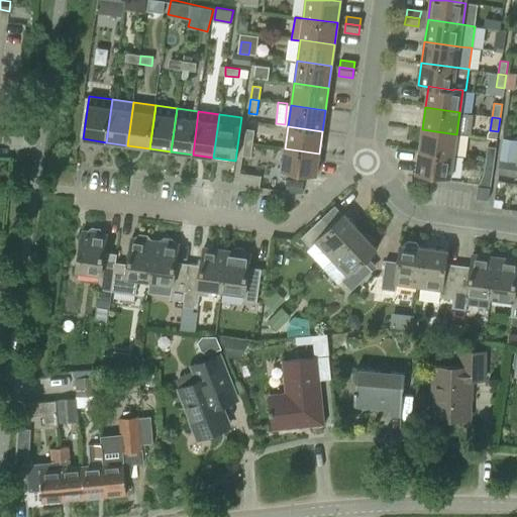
[(244,142),(252,143),(254,130),(246,129),(244,142)]
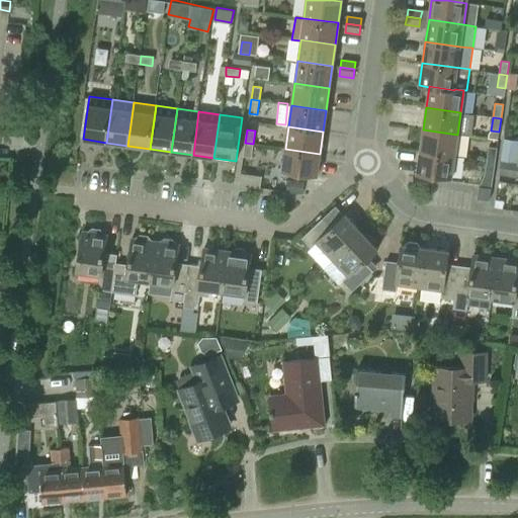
[(423,130),(420,151),(454,156),(457,135),(423,130)]
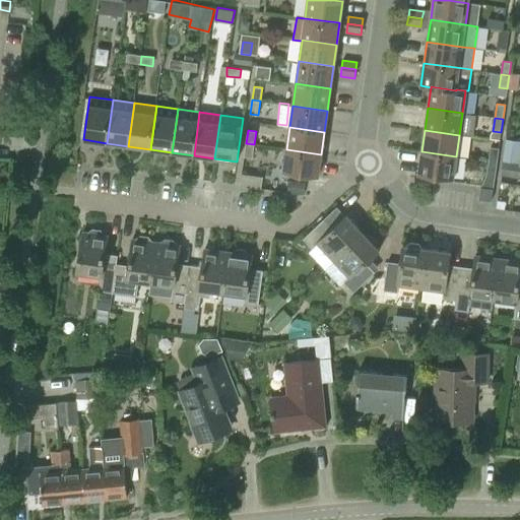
[(519,160),(519,141),(506,139),(503,160),(519,164),(519,160)]
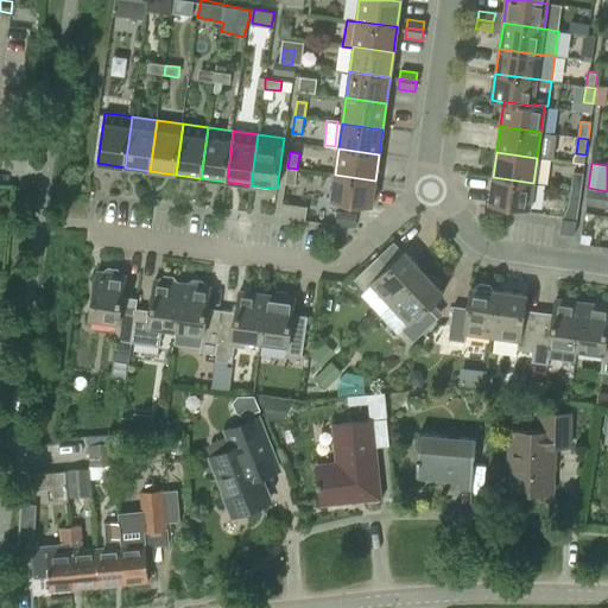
[(297,169),(287,168),(285,183),(295,185),(297,169)]
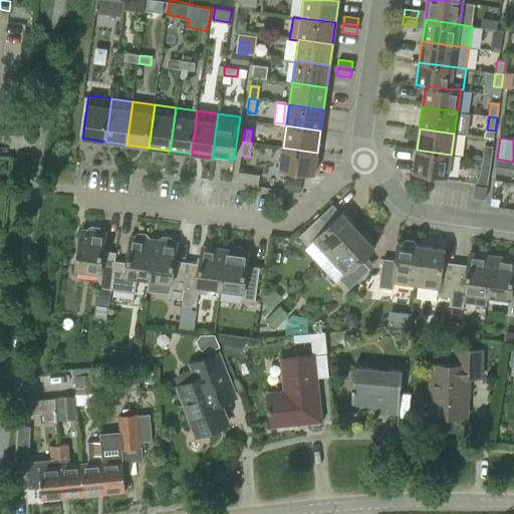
[(483,160),(491,161),(493,147),(485,146),(483,160)]
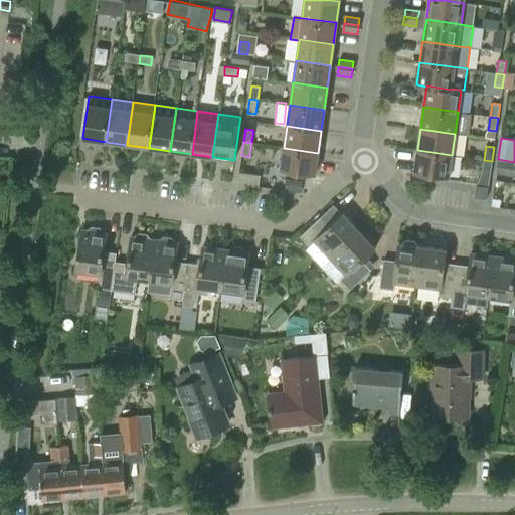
[(315,175),(318,153),(284,148),(281,170),(315,175)]
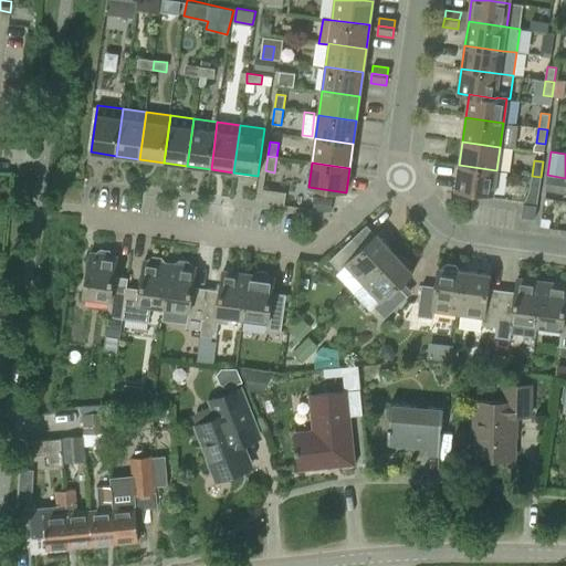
[(493,195),(496,170),(459,165),(456,189),(493,195)]
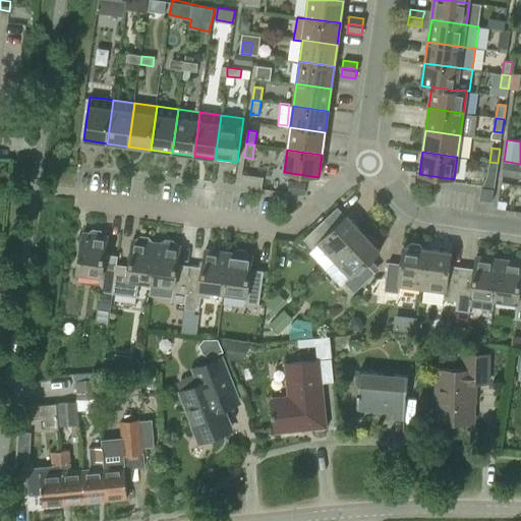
[(494,190),(498,163),(489,162),(487,175),(481,187),(481,188),(494,190)]
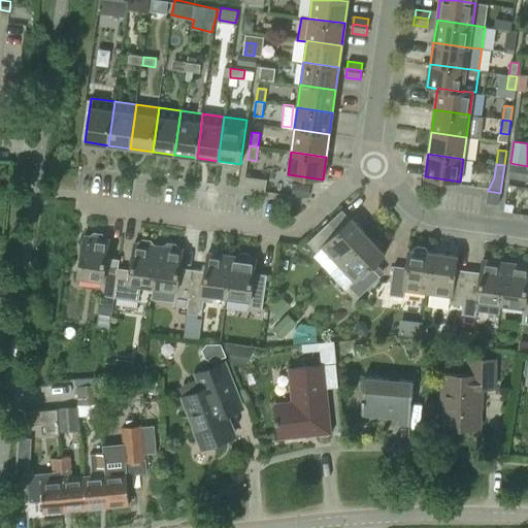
[(527,167),(510,165),(508,178),(527,182),(527,174),(527,167)]
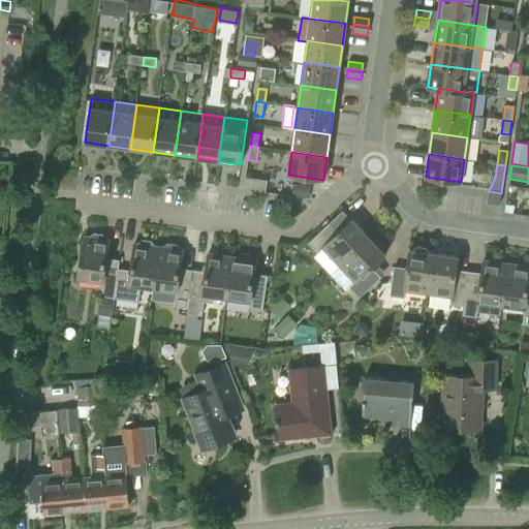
[(500,205),(501,193),(489,191),(487,203),(500,205)]
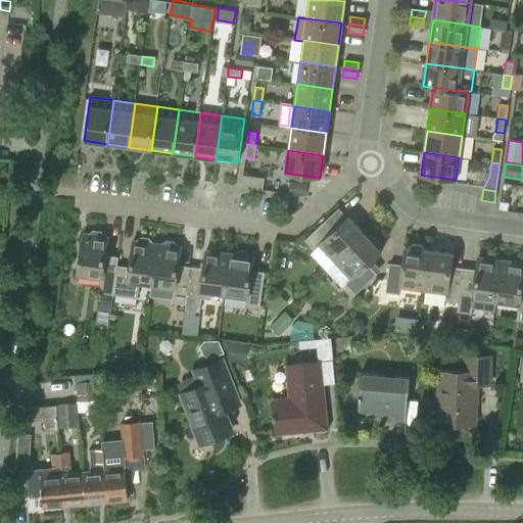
[(319,246),(335,263),(365,234),(348,217),(335,229),(326,220),(304,240),(315,250),(319,246)]
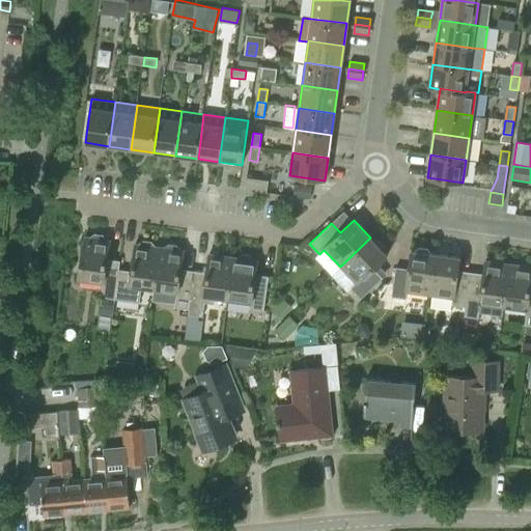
[(101,298),(115,300),(119,270),(118,270),(119,261),(107,259),(110,241),(106,240),(103,235),(94,234),(90,238),(84,236),(79,278),(103,281),(101,298)]
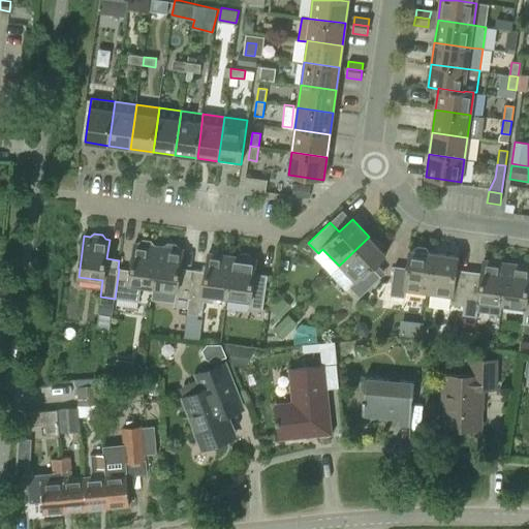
[(372,241),(369,237),(339,266),(354,282),(349,287),(360,298),(381,277),(372,268),(385,255),(383,252),(383,246),(377,241),(372,241)]
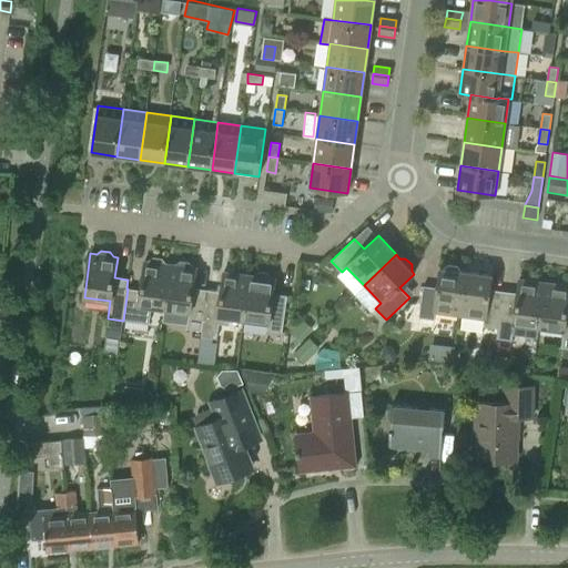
[(152,306),(164,308),(171,265),(165,264),(162,259),(153,257),(148,262),(144,261),(140,291),(128,288),(123,321),(150,324),(152,306)]
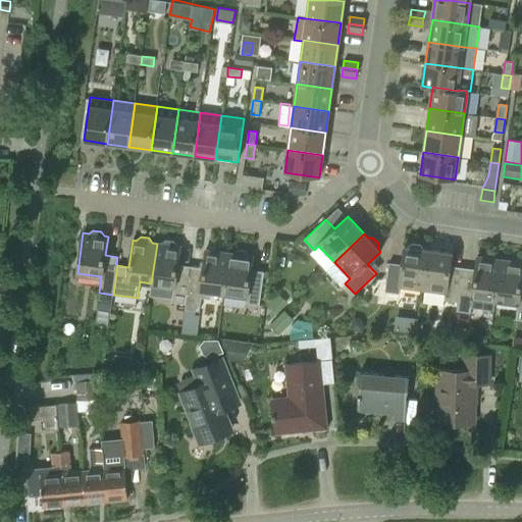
[(172,303),(186,304),(190,275),(189,275),(176,273),(180,247),(176,246),(173,242),(165,241),(161,244),(157,244),(151,283),(174,286),(172,303)]
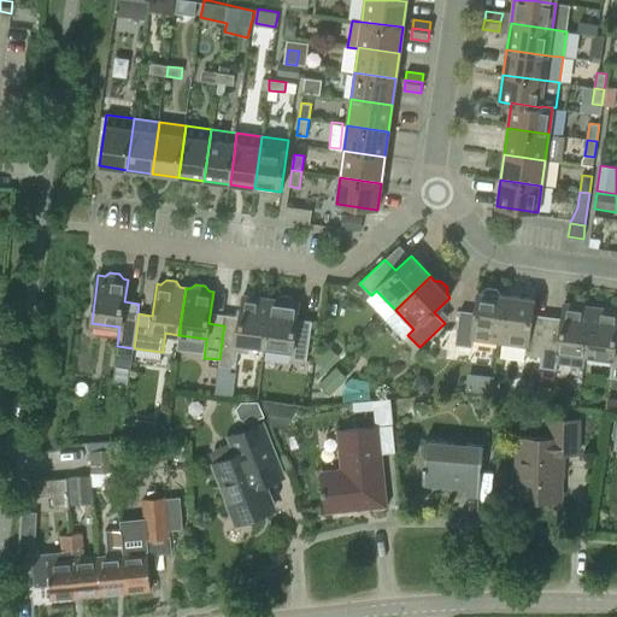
[(474,339),(500,342),(507,295),(500,294),(497,289),(487,288),(482,292),(477,292),(475,312),(459,311),(454,345),(472,347),(474,339)]
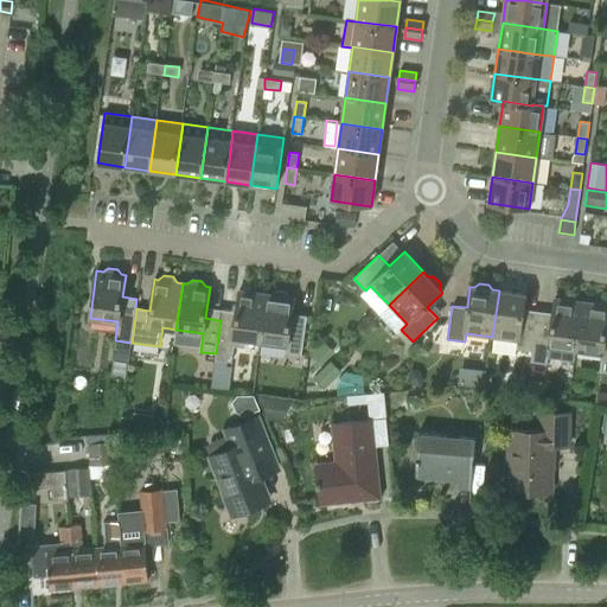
[(246,339),(261,342),(267,294),(238,291),(236,312),(221,310),(219,320),(221,320),(216,353),(215,359),(231,362),(234,346),(244,347),(246,339)]
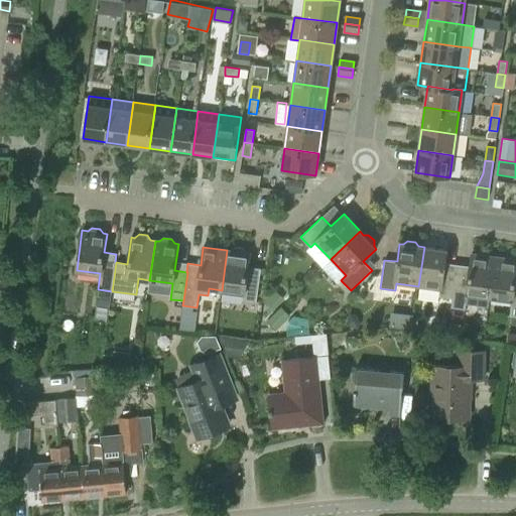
[(439,296),(453,298),(456,277),(457,268),(444,266),(446,250),(424,247),(418,286),(440,290),(439,296)]
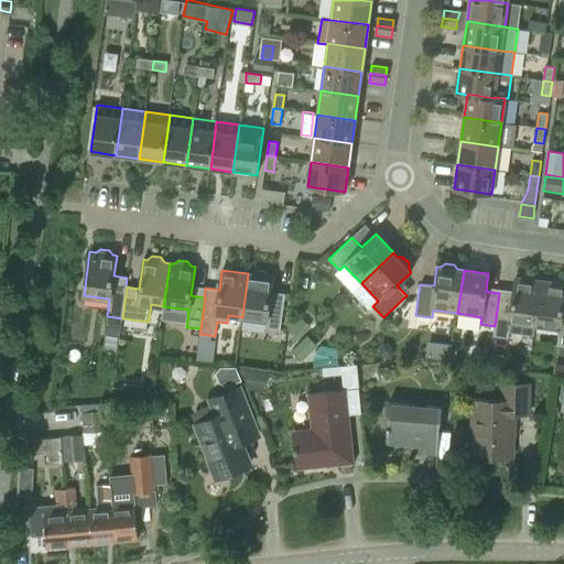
[(252,274),(248,273),(242,317),(267,321),(266,328),(280,331),(285,293),(284,293),(283,299),(271,297),(273,278),(270,277),(266,272),(257,271),(252,274)]
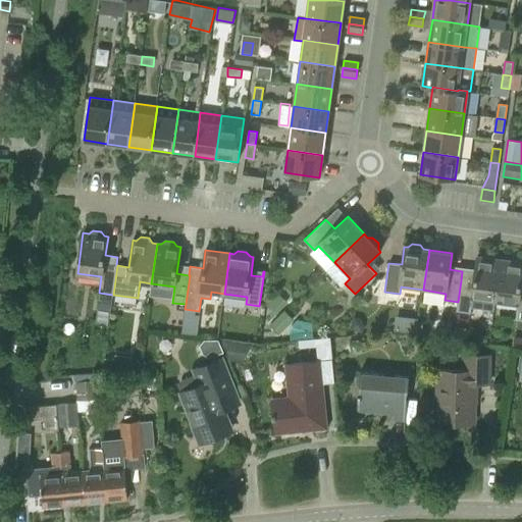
[(473,281),(461,280),(458,302),(457,311),(470,313),(473,298),(496,301),(501,260),(476,257),(473,281)]
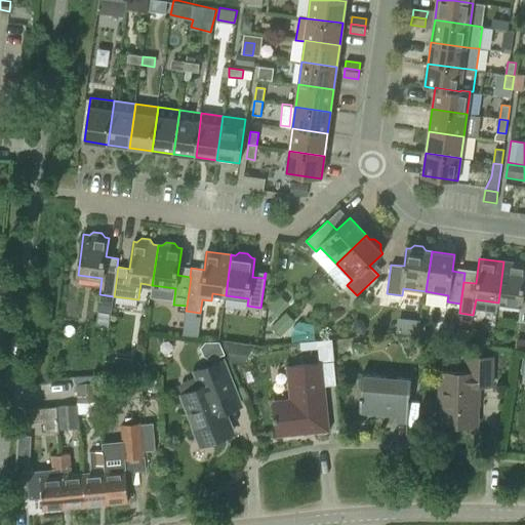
[(524,282),(524,264),(503,261),(498,303),(521,306),(519,321),(524,321),(524,291),(524,292),(524,282)]
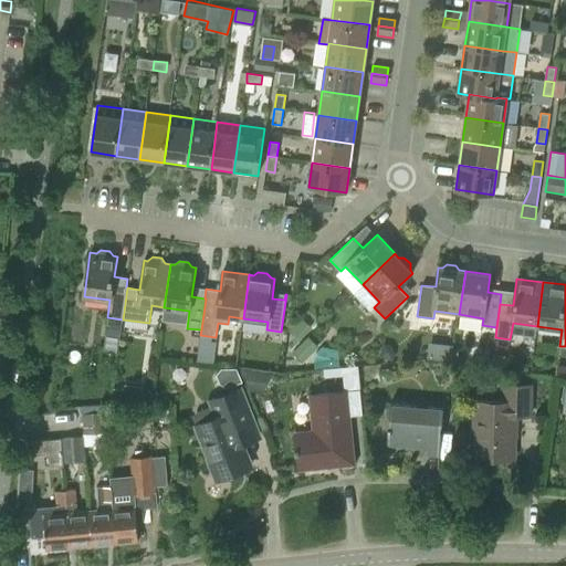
[(118,337),(121,321),(106,318),(104,336),(118,337)]
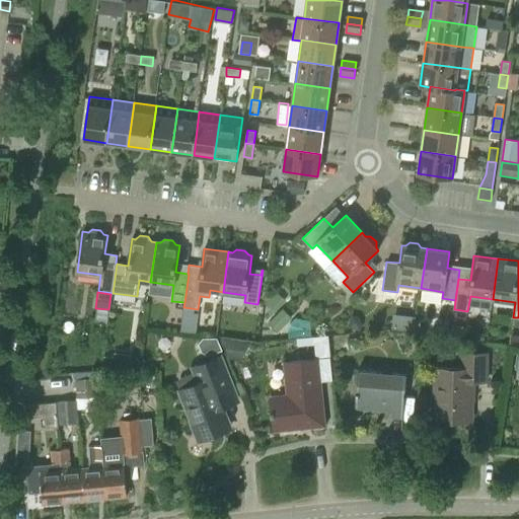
[(330,362),(328,337),(298,340),(298,347),(315,345),(316,360),(284,363),(287,395),(272,396),(273,412),(271,412),(271,417),(273,417),(275,431),(303,428),(303,427),(302,428),(301,423),(310,422),(310,427),(309,427),(310,428),(325,426),(319,363),(330,362)]
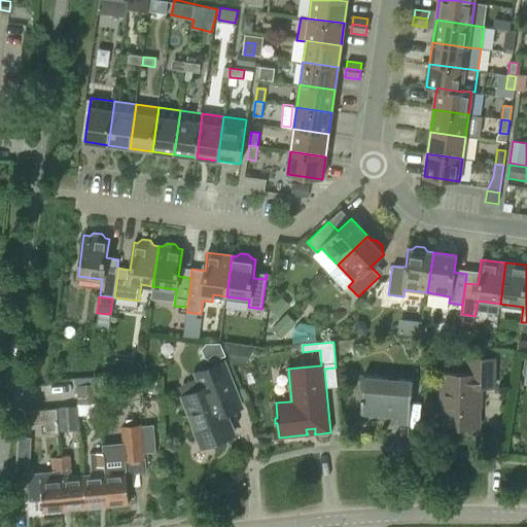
[(442,407),(444,407),(443,424),(431,424),(431,425),(480,426),(480,387),(494,387),(495,358),(469,358),(468,376),(443,375),(442,407)]
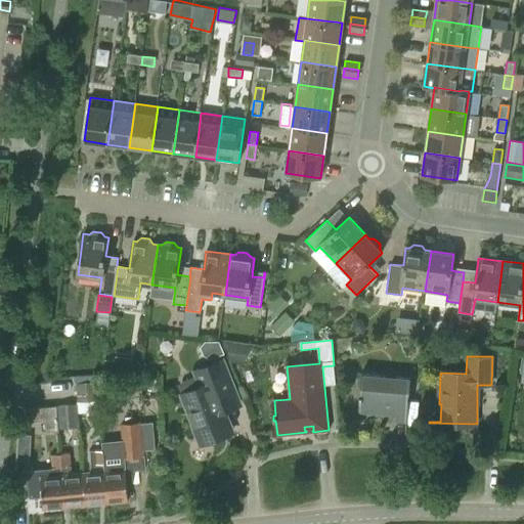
[(221,361),(203,368),(192,373),(194,378),(181,382),(179,386),(194,426),(192,427),(198,440),(229,428),(217,396),(232,390),(221,361)]
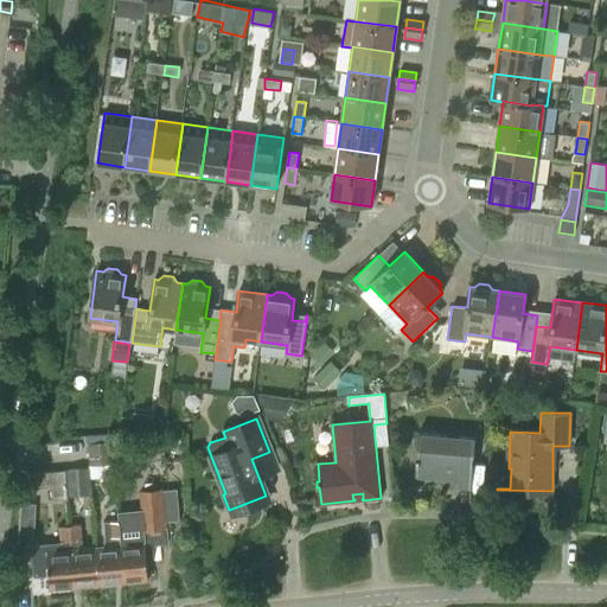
[(471,490),(475,439),(474,439),(473,439),(420,434),(420,433),(419,433),(414,479),(415,479),(415,478),(454,481),(453,489),(471,490)]
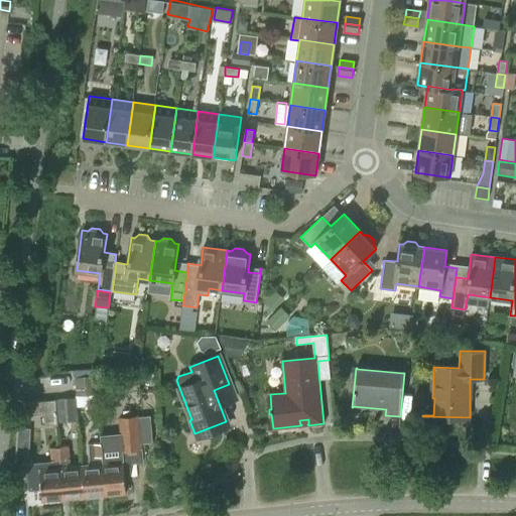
[(76,378),(77,396),(97,394),(95,376),(76,378)]
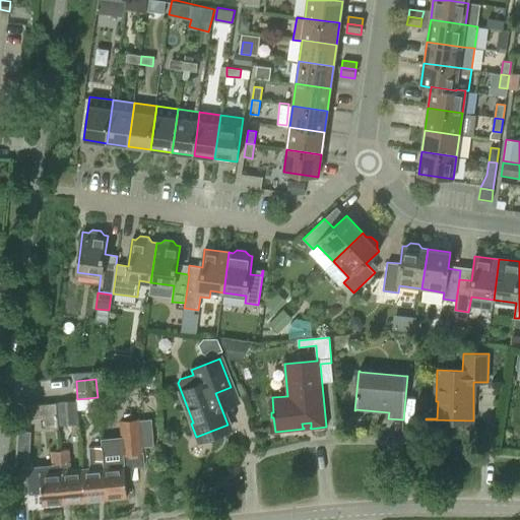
[(68,402),(56,403),(58,426),(69,425),(68,402)]
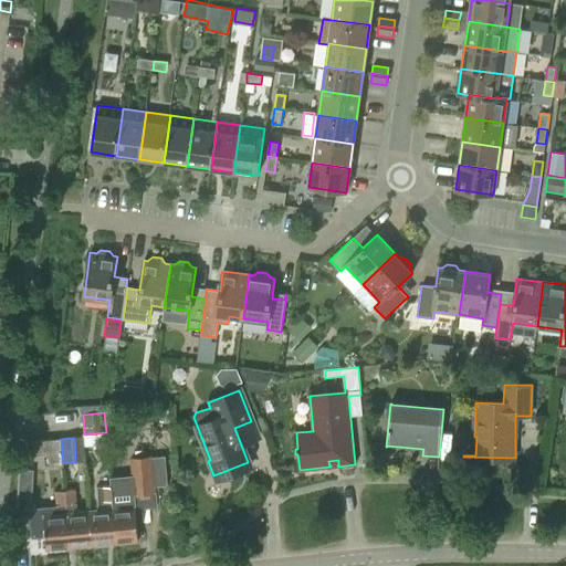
[(29,442),(30,456),(48,454),(49,467),(63,464),(63,463),(61,439),(29,442)]
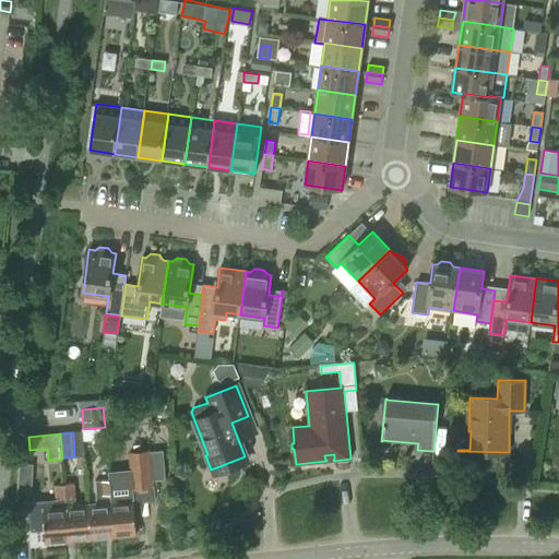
[(122,479),(108,482),(114,536),(137,534),(134,501),(125,502),(122,479)]
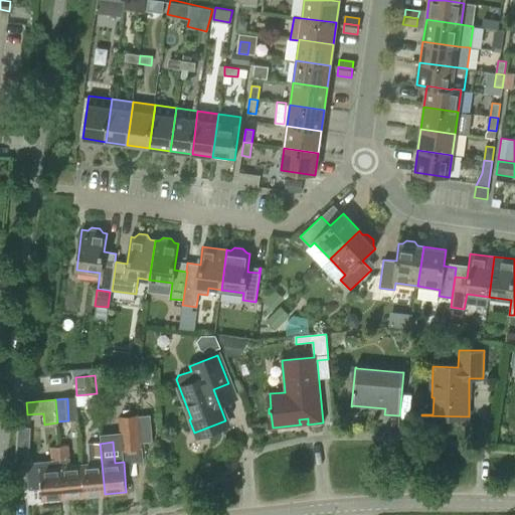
[(100,444),(92,444),(87,445),(89,466),(80,466),(83,496),(105,494),(100,444)]
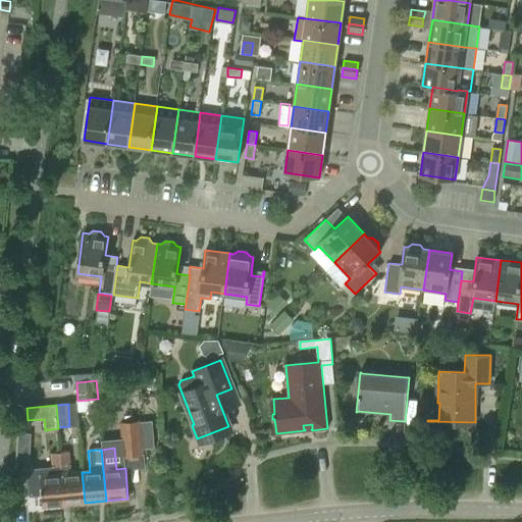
[(51,454),(52,468),(27,470),(30,497),(43,496),(44,506),(65,504),(60,453),(51,454)]
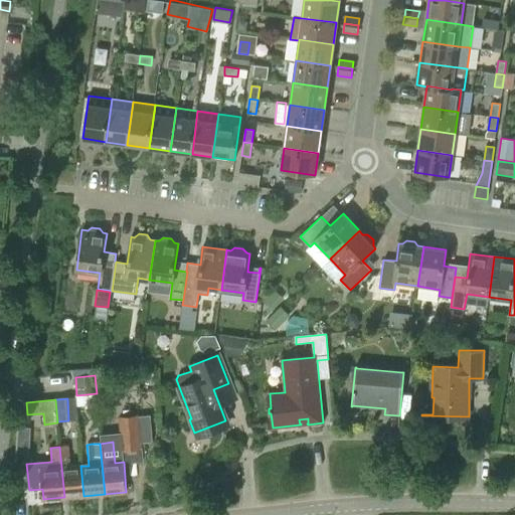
[(66,447),(59,447),(64,497),(83,496),(80,466),(68,467),(66,447)]
